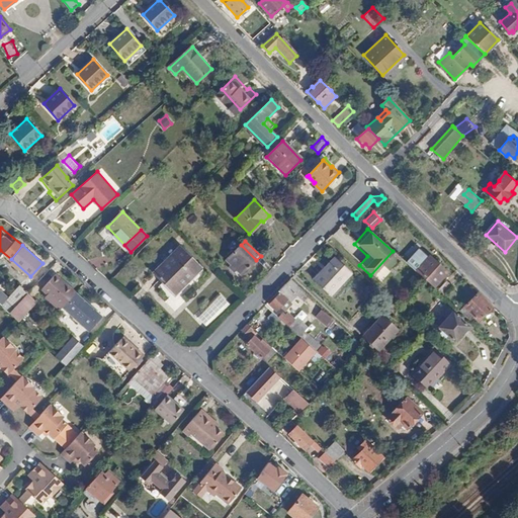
[(241,245),(227,261),(231,265),(229,267),(235,272),(237,270),(242,275),(256,260),(241,245)]
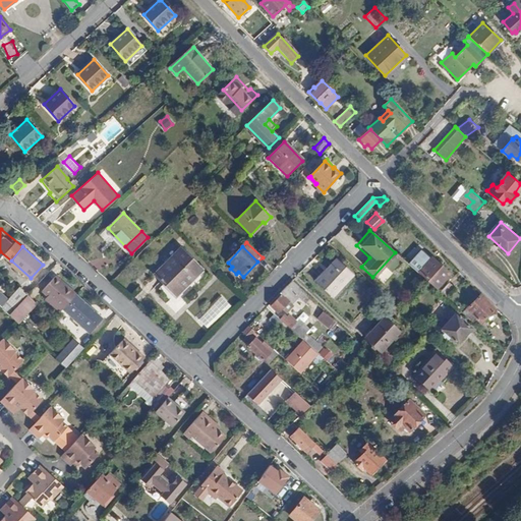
[(180,249),(155,275),(172,292),(179,284),(183,288),(201,270),(180,249)]
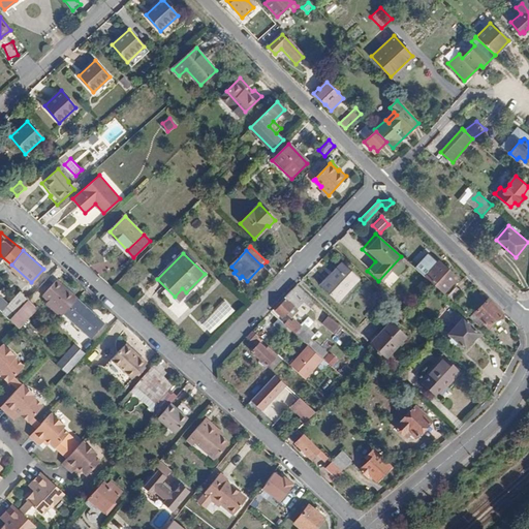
[(427,277),(443,293),(458,278),(440,262),(427,277)]
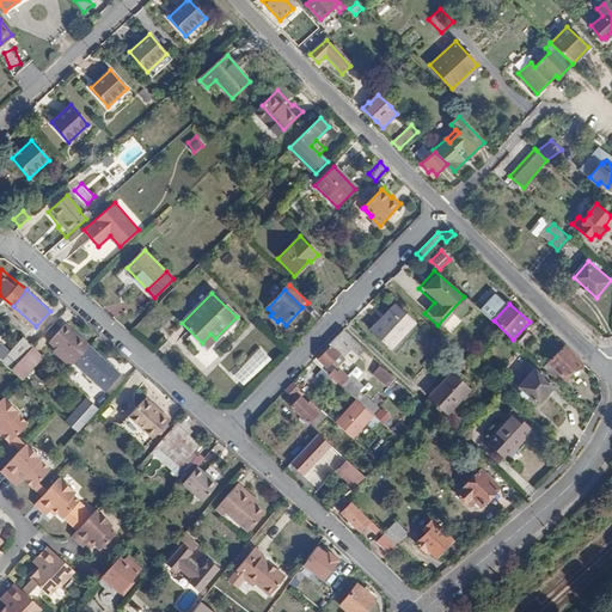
[(397,307),(372,334),(392,352),(417,325),(397,307)]
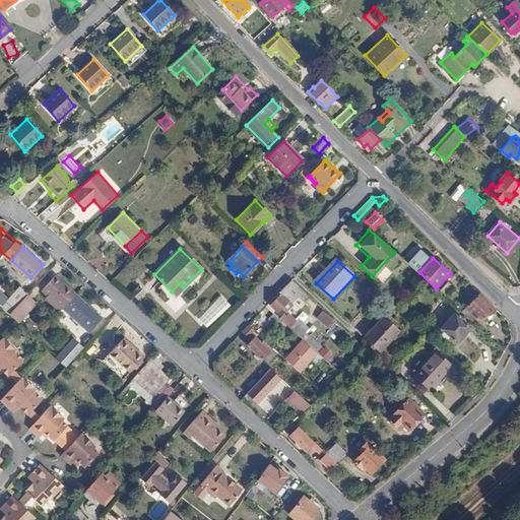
[(43,289),(63,308),(75,295),(56,276),(43,289)]
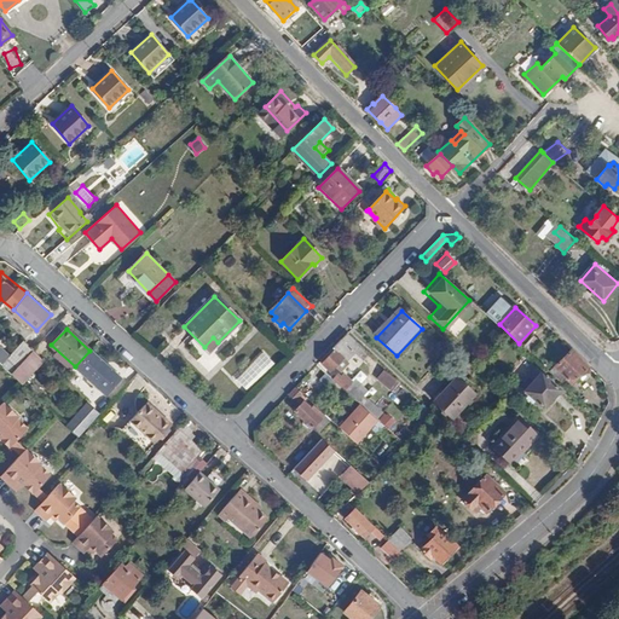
[(341,340),(352,351),(358,345),(347,334),(341,340)]
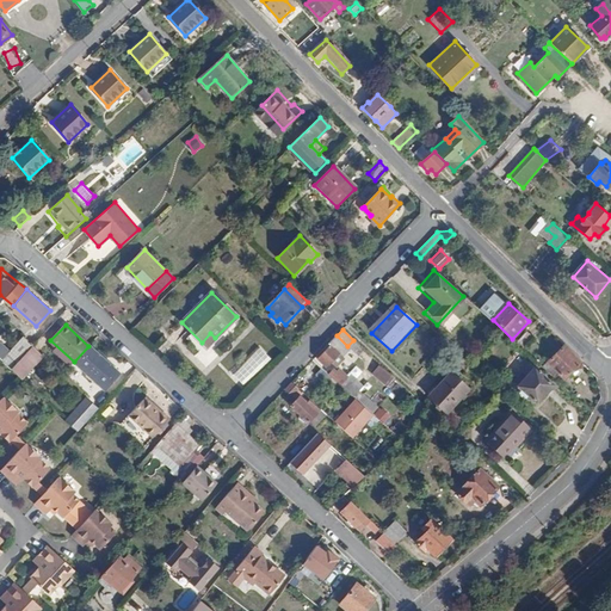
[(331,346),(319,359),(327,368),(333,362),(338,356),(341,359),(350,350),(347,346),(337,335),(328,345),(331,346)]
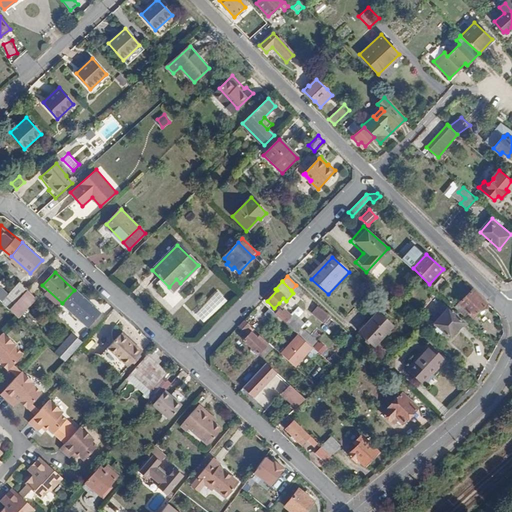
[(21,282),(6,297),(13,304),(26,291),(27,289),(21,282)]
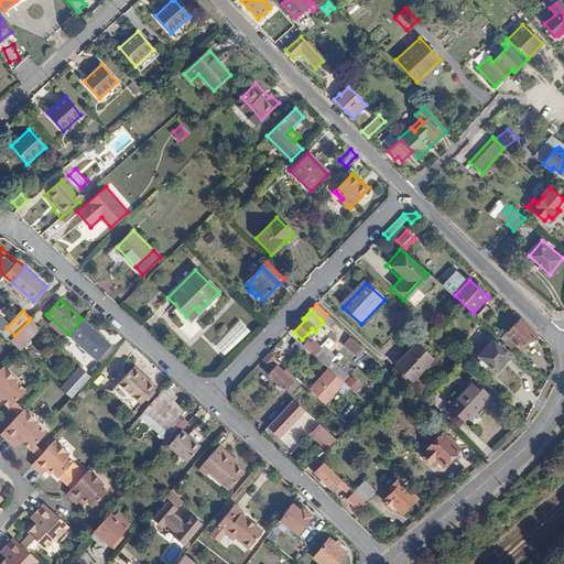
[(500,339),(511,348),(516,344),(521,349),(537,334),(521,318),(500,339)]
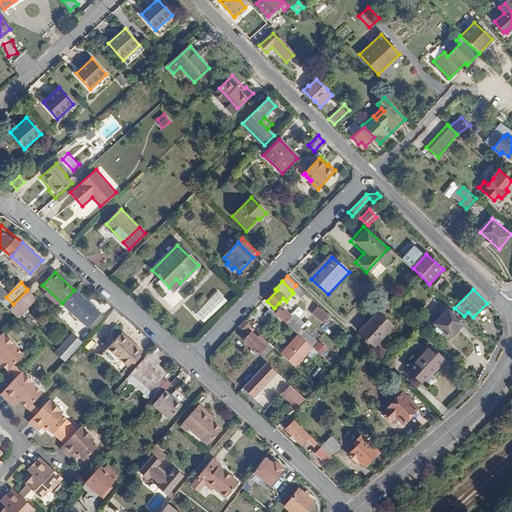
[(66,307),(81,321),(94,308),(74,290),(62,303),(59,306),(62,310),(66,307)]
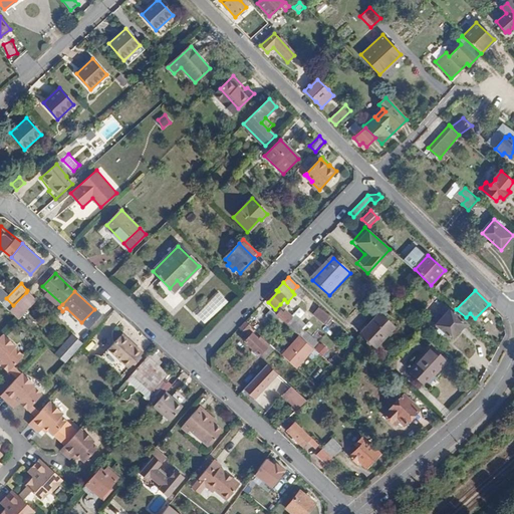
[(26,292),(13,305),(23,313),(35,300),(26,292)]
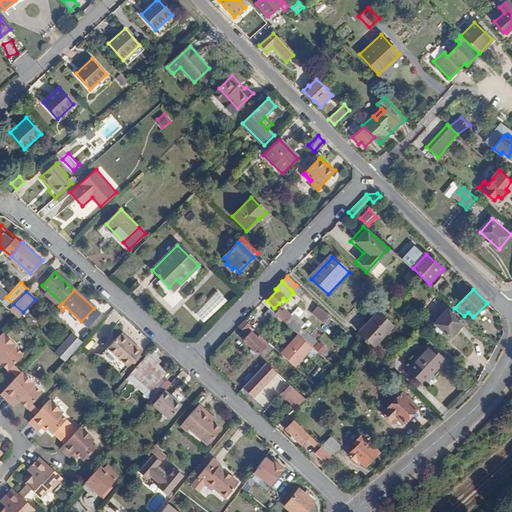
[(279,303),(283,308),(288,303),(286,301),(283,298),(279,303)]
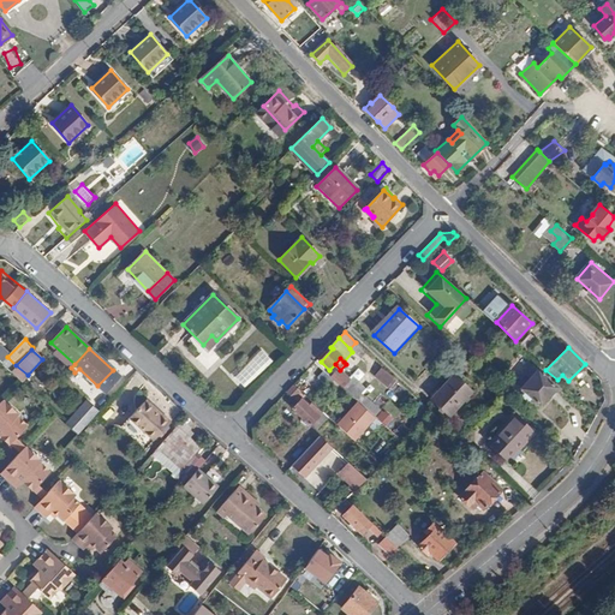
[(375,377),(386,388),(393,381),(392,380),(382,370),(375,377)]
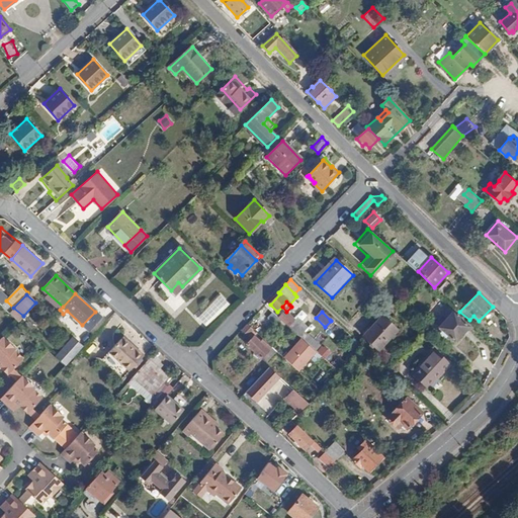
[(440,326),(455,341),(469,326),(454,312),(440,326)]
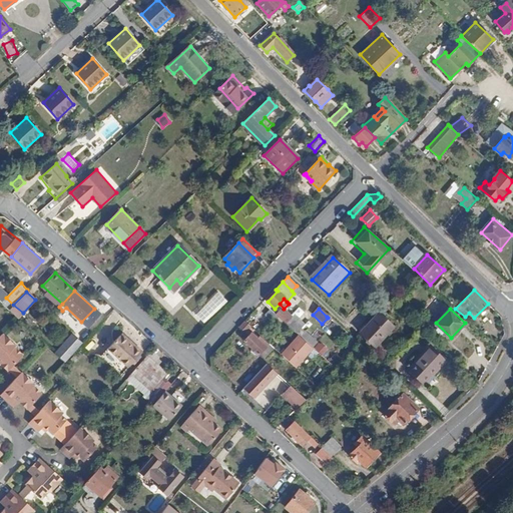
[(265,315),(274,323),(279,317),(277,316),(271,310),(265,315)]
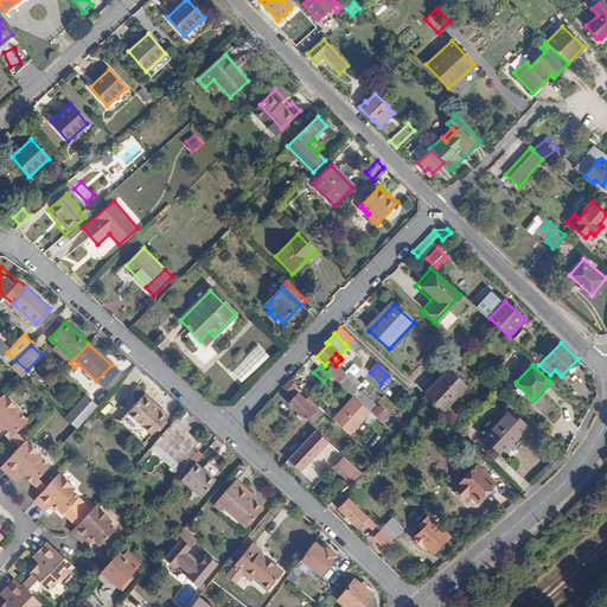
[(330,375),(351,396),(355,391),(359,388),(347,375),(344,378),(332,369),(327,374),(330,375)]
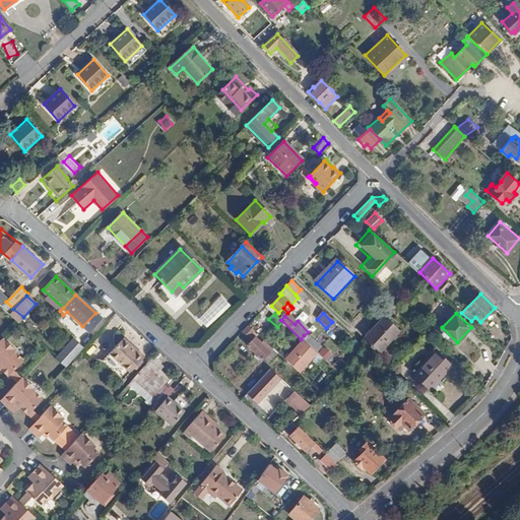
[(388,321),(369,341),(384,355),(403,335),(388,321)]
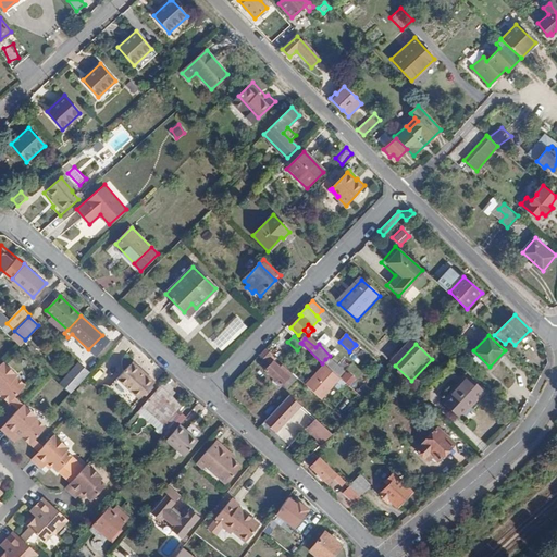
[(267,349),(259,356),(270,367),(265,371),(281,385),(291,375),(282,368),(281,369),(274,363),(277,359),(267,349)]
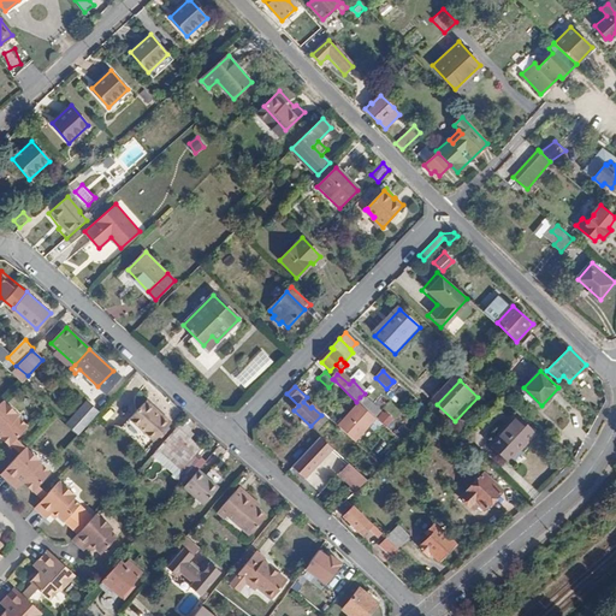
[(362,406),(375,419),(381,413),(368,400),(362,406)]
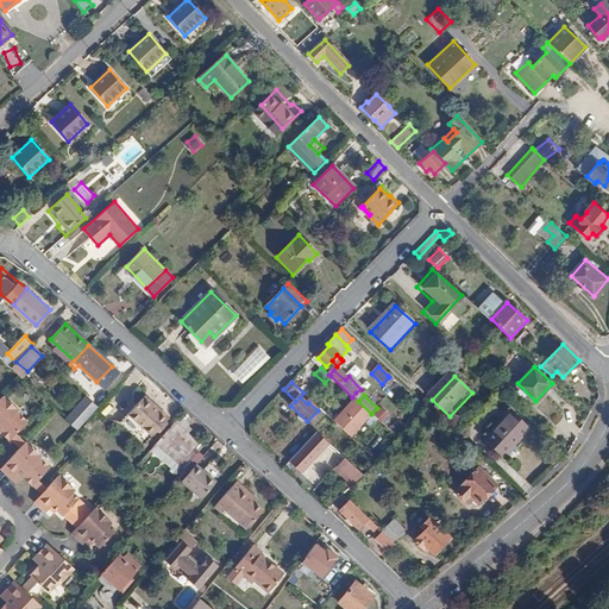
[(42,494),(35,502),(45,513),(49,509),(51,507),(56,512),(62,516),(63,515),(77,528),(71,534),(82,545),(87,541),(89,539),(94,544),(100,548),(117,532),(110,525),(112,523),(96,509),(82,523),(68,510),(80,498),(73,493),(75,490),(60,476),(48,488),(38,479),(50,468),(41,458),(42,457),(17,433),(27,421),(18,412),(19,409),(4,396),(0,399),(0,431),(0,432),(10,440),(11,439),(20,449),(1,469),(13,479),(19,473),(23,477),(32,487),(33,485),(42,494)]
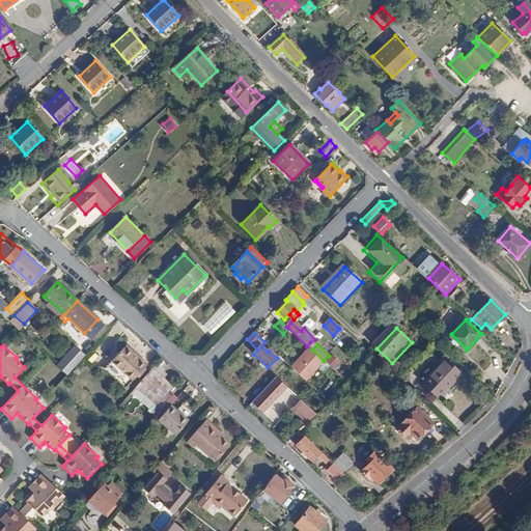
[(77,345),(57,365),(67,374),(86,354),(77,345)]
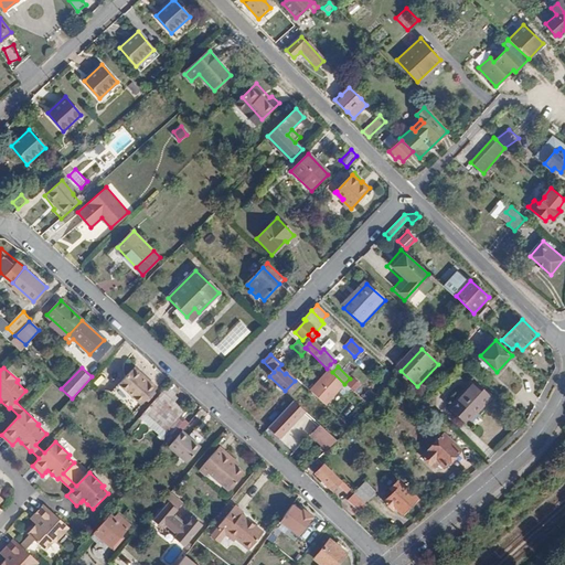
[(135,370),(120,385),(113,393),(135,414),(142,405),(157,387),(151,382),(150,383),(135,370)]
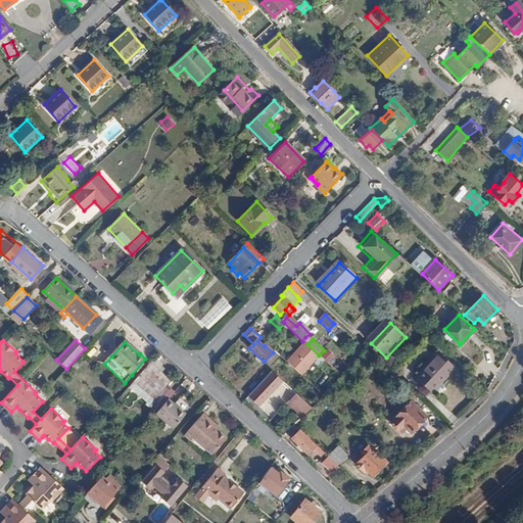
[(305,343),(287,363),(301,375),(319,355),(307,344),(306,343),(305,343)]
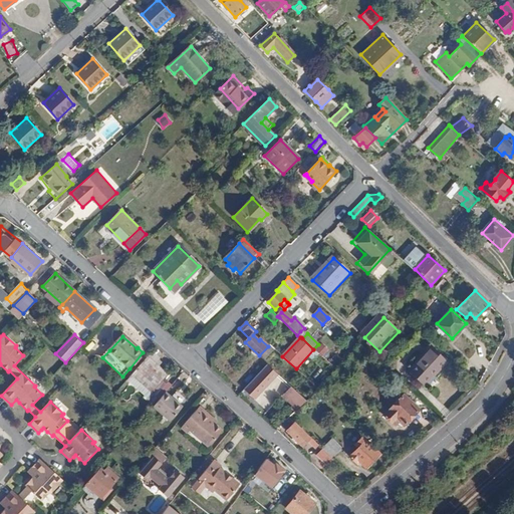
[(436,351),(414,374),(433,392),(455,368),(436,351)]
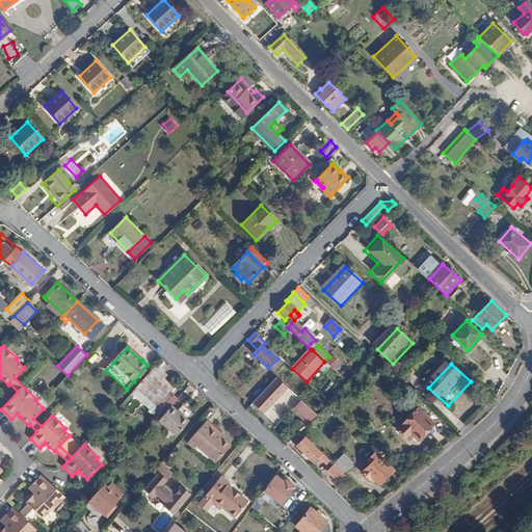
[(97,375),(101,379),(107,373),(102,369),(97,375)]
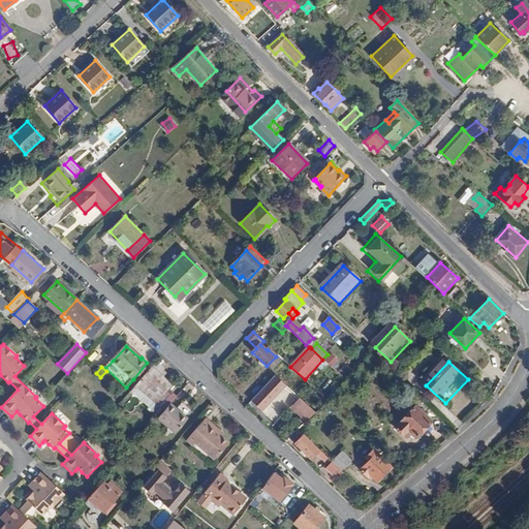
[(135,386),(156,404),(173,385),(152,367),(135,386)]
